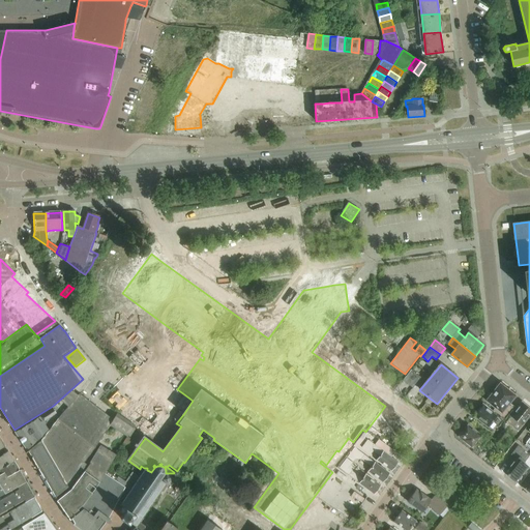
[(421,378),(411,371),(403,380),(413,388),(421,378)]
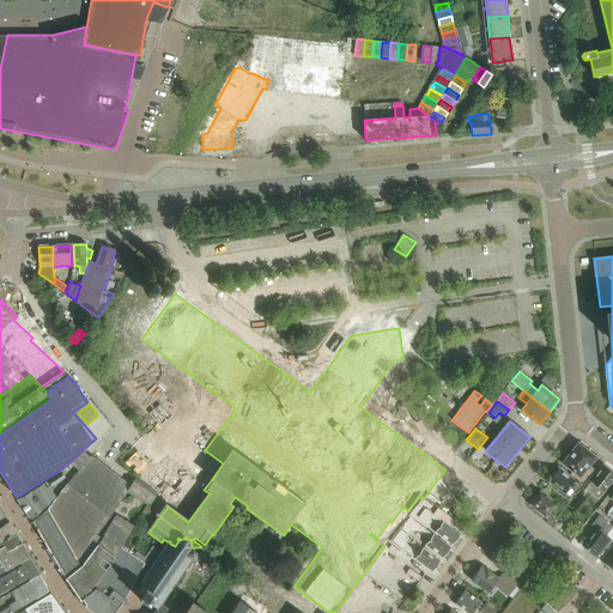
[(578,445),(574,450),(563,463),(572,472),(570,475),(583,486),(595,472),(589,466),(595,459),(578,445)]
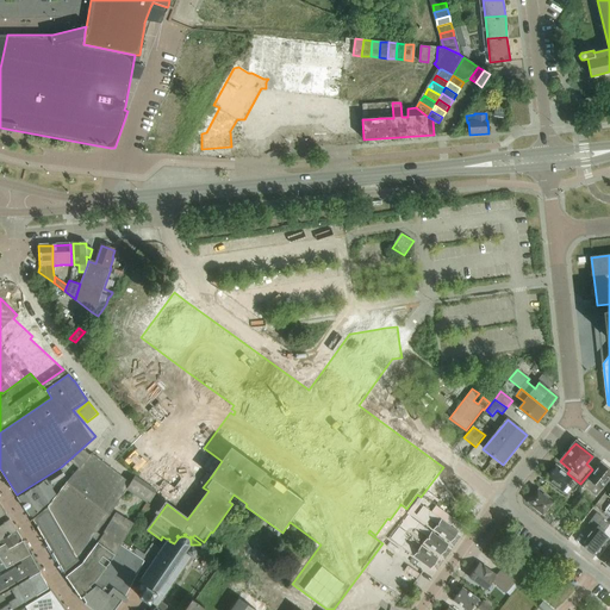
[(91,454),(67,483),(48,508),(32,520),(64,572),(82,558),(88,551),(97,533),(110,517),(130,484),(91,454)]
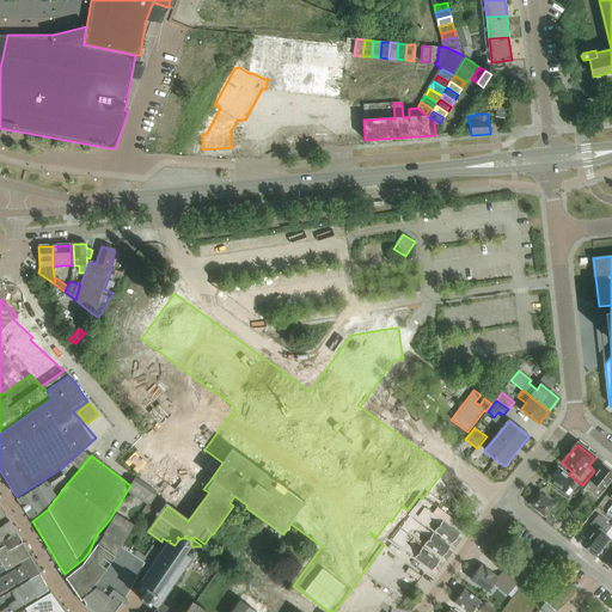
[(171,497),(191,471),(171,457),(150,482),(171,497)]
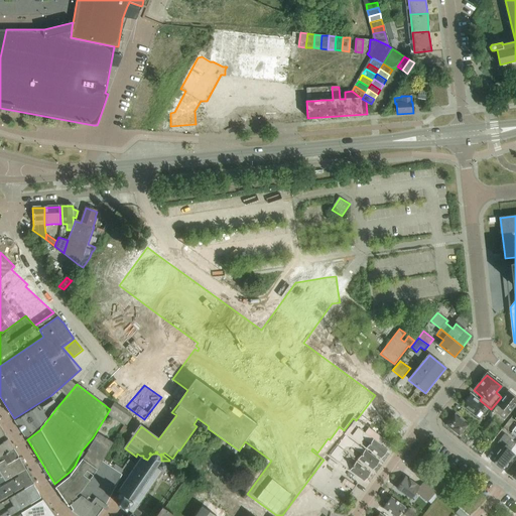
[(504,419),(515,404),(515,398),(508,392),(492,412),(501,419),(502,419),(504,419)]
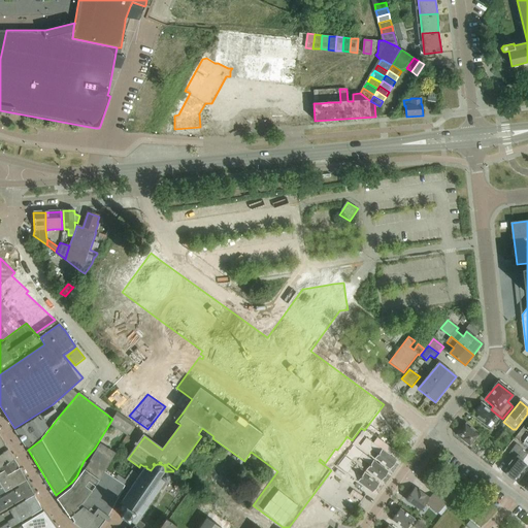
[(479,421),(487,428),(491,422),(496,426),(501,421),(480,403),(471,414),(479,420),(479,421)]
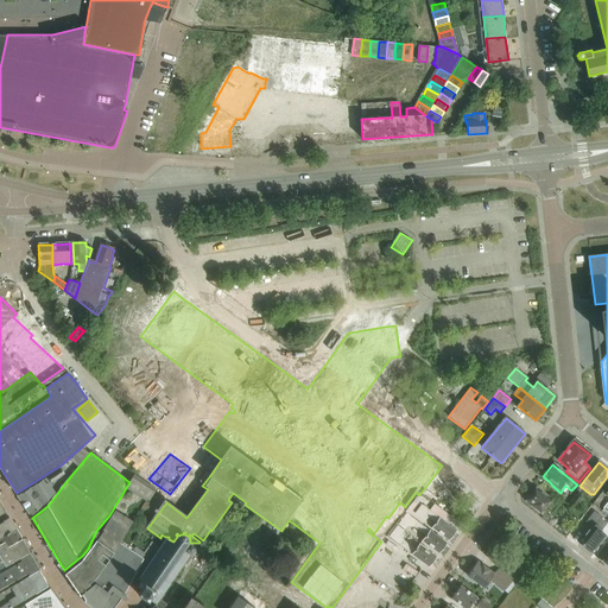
[(31,518),(55,494),(49,485),(64,475),(61,469),(46,479),(18,496),(31,518)]
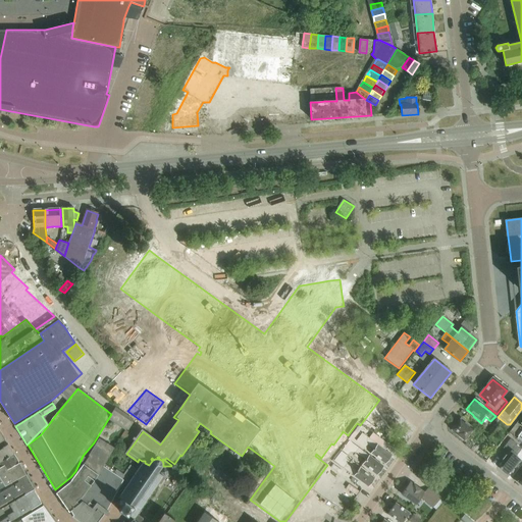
[(110,416),(108,419),(125,430),(133,420),(115,408),(110,416)]
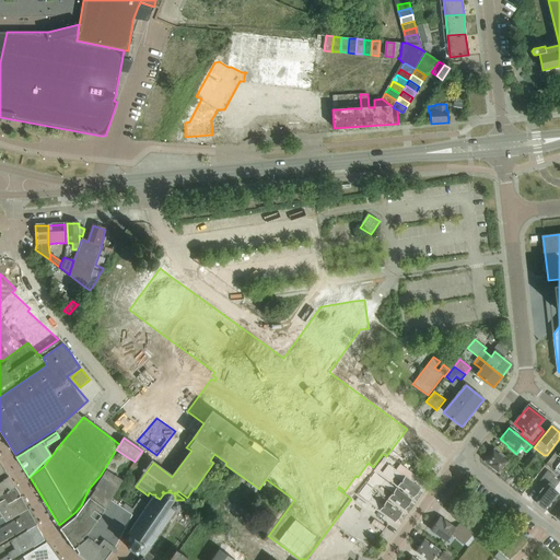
[(483,463),(499,474),(509,459),(494,448),(483,463)]
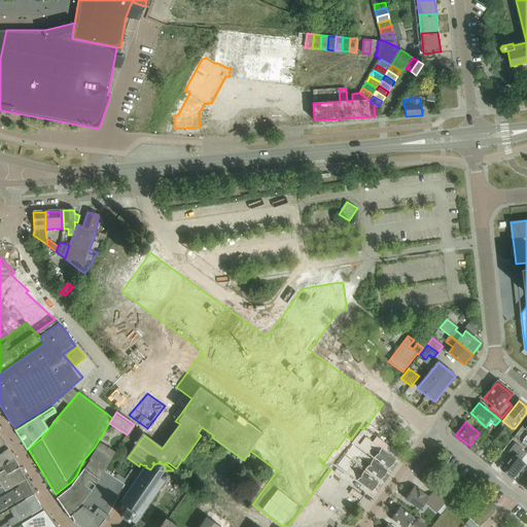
[(497,444),(506,431),(500,427),(491,438),(497,444)]
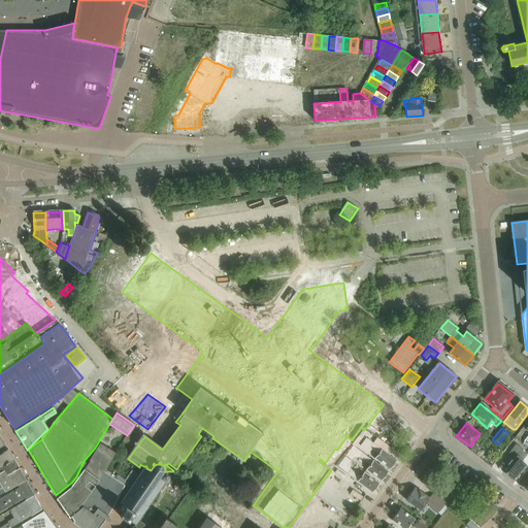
[(396,461),(366,438),(360,447),(369,453),(371,451),(377,455),(374,459),(382,465),(383,465),(390,469),(396,461)]
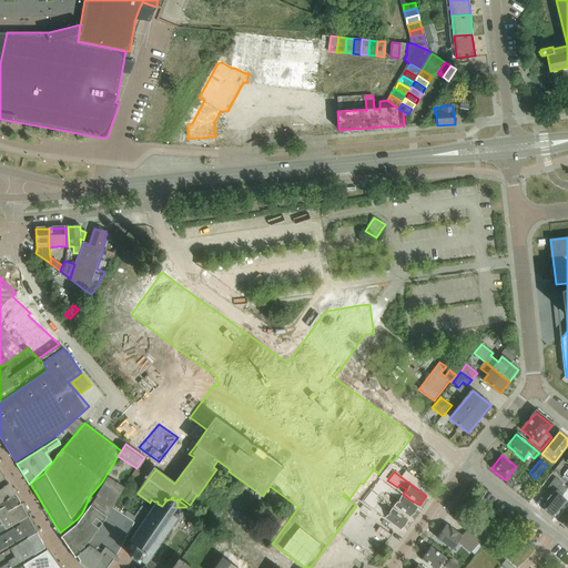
[(405,472),(402,476),(411,483),(414,478),(405,472)]
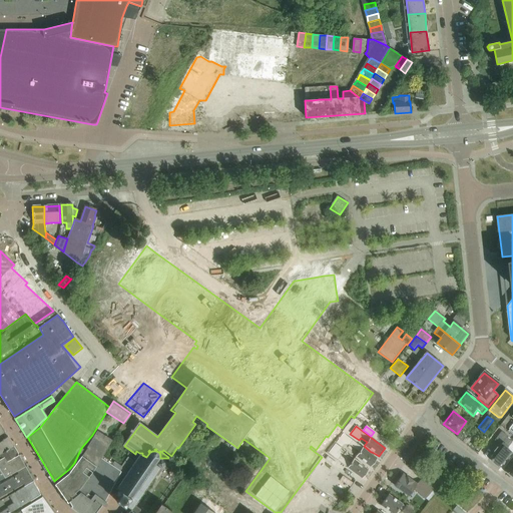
[(94,472),(103,457),(112,441),(97,431),(85,451),(75,470),(56,484),(67,504),(84,487),(94,472)]
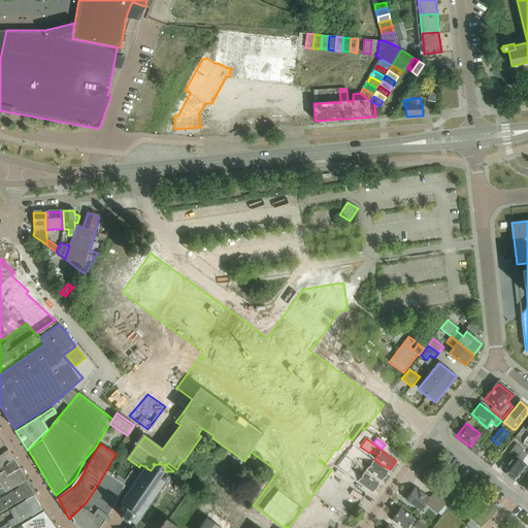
[(508,466),(503,473),(514,482),(520,472),(521,472),(527,465),(526,465),(527,463),(524,460),(527,455),(523,452),(524,451),(517,444),(508,454),(514,458),(507,465),(508,466)]
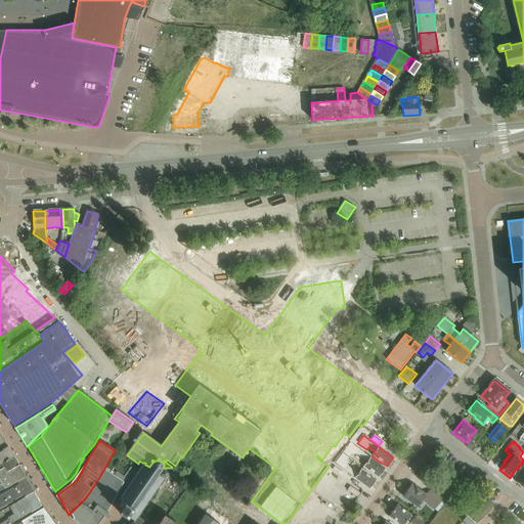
[(350,443),(344,452),(349,456),(355,447),(350,443)]
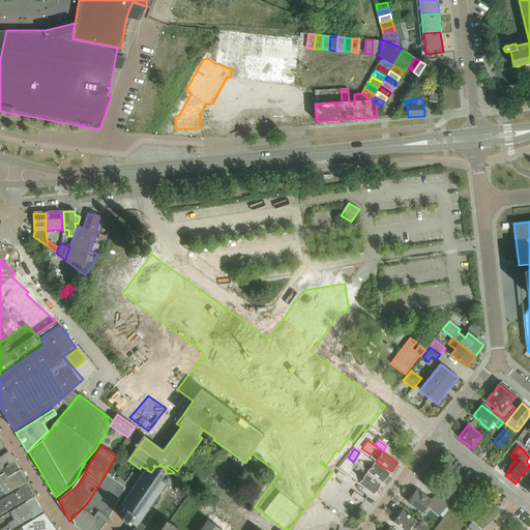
[(0,468),(12,460),(8,451),(0,457),(0,468)]
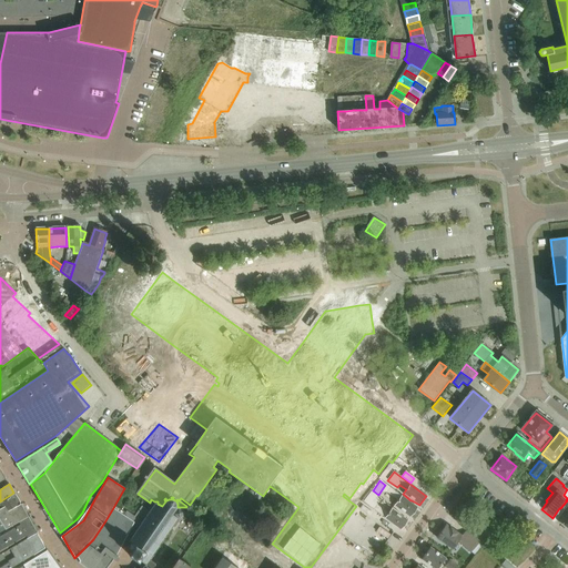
[(403,511),(411,517),(417,508),(391,489),(387,493),(398,500),(394,506),(402,511),(403,511)]
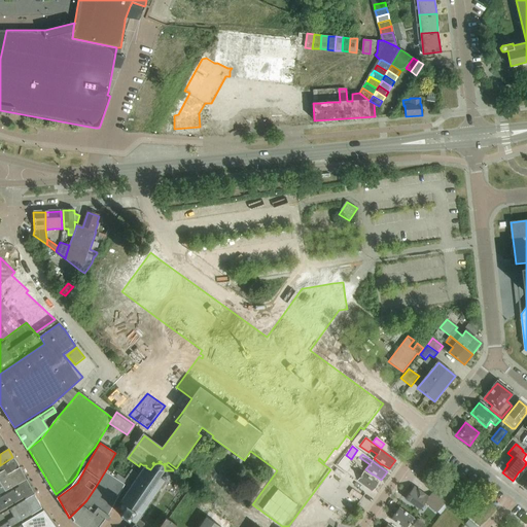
[(7,473),(19,466),(18,466),(18,464),(12,457),(0,465),(0,479),(7,475),(7,473)]
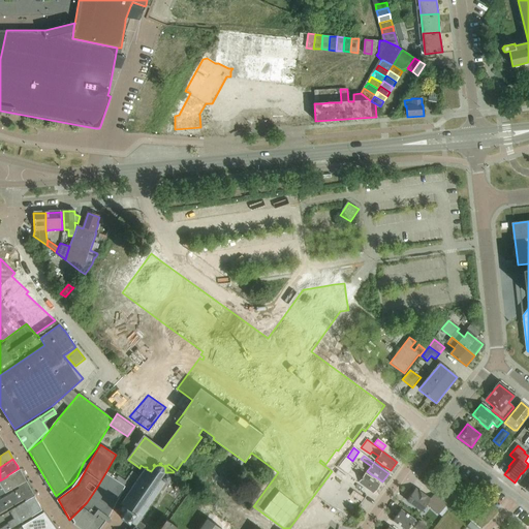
[(124,511),(121,517),(129,524),(130,523),(135,526),(139,521),(172,475),(167,472),(165,472),(165,469),(164,467),(165,466),(165,465),(163,466),(161,465),(161,463),(159,463),(160,465),(157,465),(155,466),(154,464),(153,465),(154,467),(151,471),(147,469),(147,467),(144,467),(141,465),(139,468),(141,469),(137,475),(132,472),(126,481),(125,483),(131,487),(127,494),(125,493),(124,495),(126,496),(121,502),(122,503),(124,506),(123,507),(122,507),(122,508),(122,510),(124,511)]
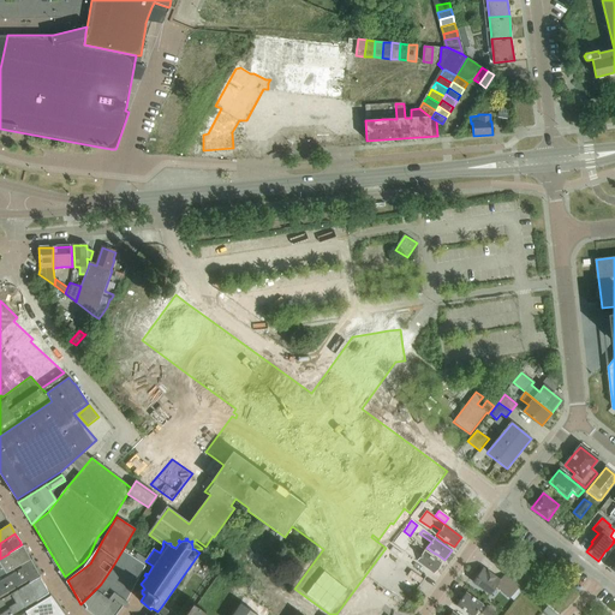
[(270,547),(260,538),(251,549),(262,557),(270,547)]
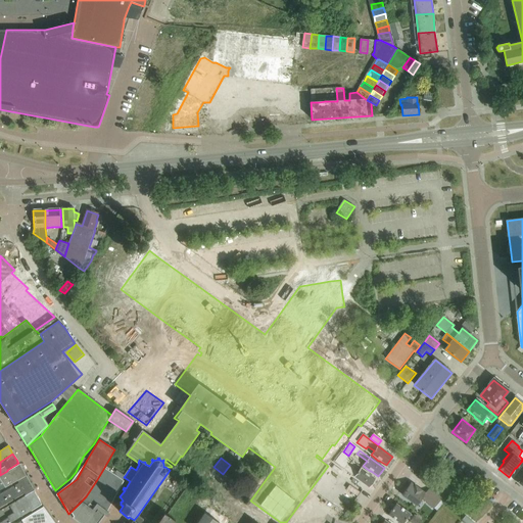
[(333,462),(369,488),(376,479),(369,475),(369,474),(362,468),(358,473),(347,466),(347,467),(336,459),(333,462)]
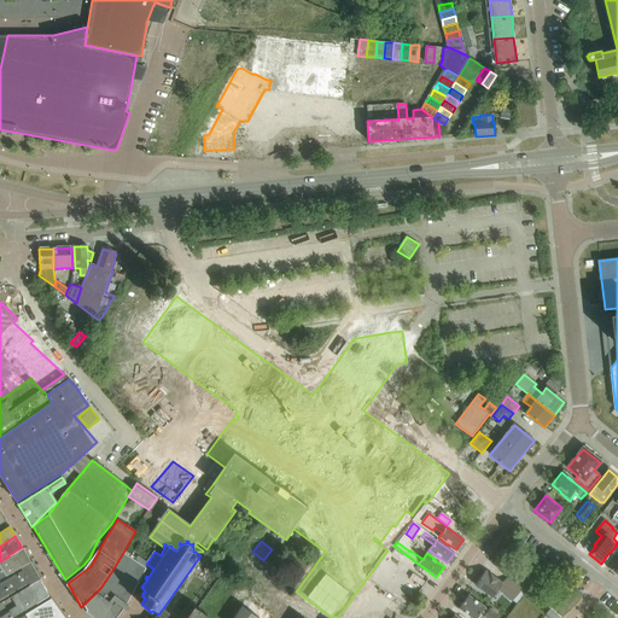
[(0,578),(30,561),(23,548),(22,547),(9,555),(9,557),(0,561),(0,578)]
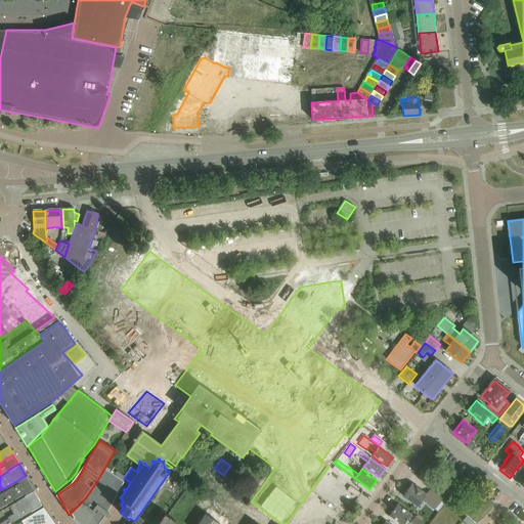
[(116,474),(111,470),(105,467),(96,482),(86,497),(69,515),(73,519),(79,523),(98,523),(104,516),(106,518),(107,518),(108,518),(110,517),(110,516),(110,515),(110,514),(107,513),(108,511),(117,495),(120,497),(125,491),(123,490),(124,488),(126,489),(130,482),(124,478),(125,477),(117,472),(116,474)]
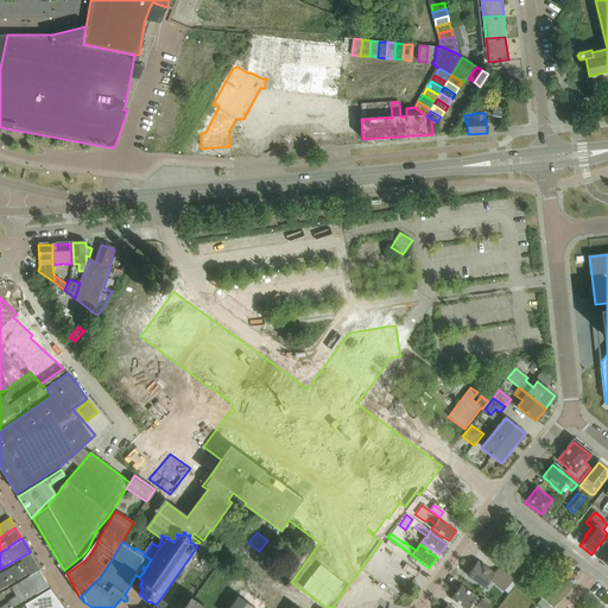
[(0,591),(11,586),(39,570),(30,552),(0,569),(0,591)]
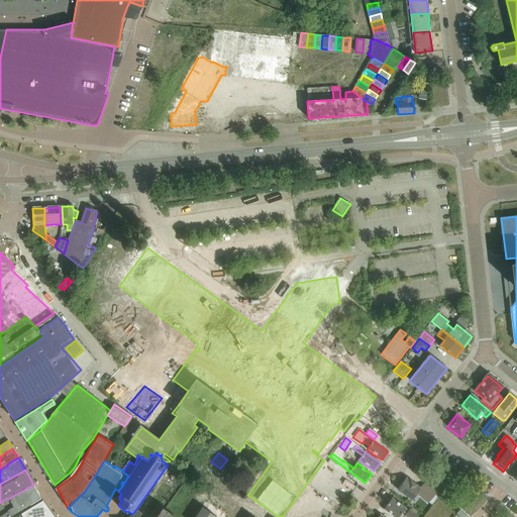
[(175,470),(170,478),(178,483),(183,476),(175,470)]
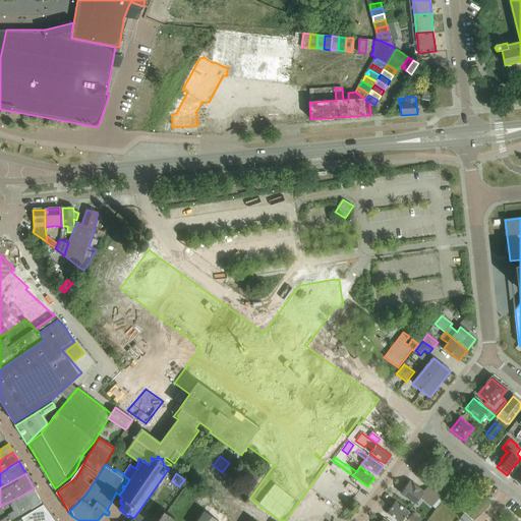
[(435,510),(442,503),(427,487),(424,490),(409,480),(400,494),(415,504),(419,496),(431,507),(435,510)]
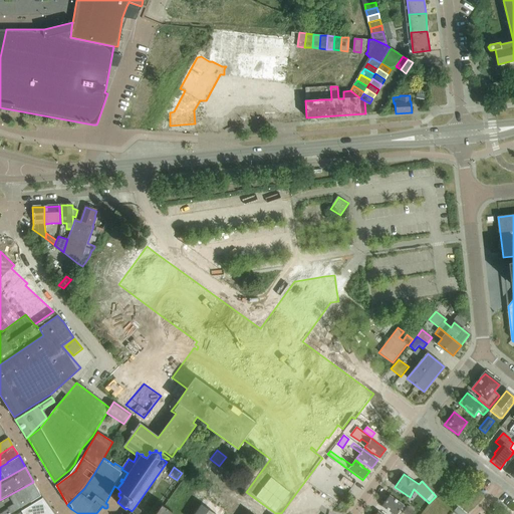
[(10,513),(11,513),(41,496),(33,482),(9,495),(0,500),(0,513),(10,513)]
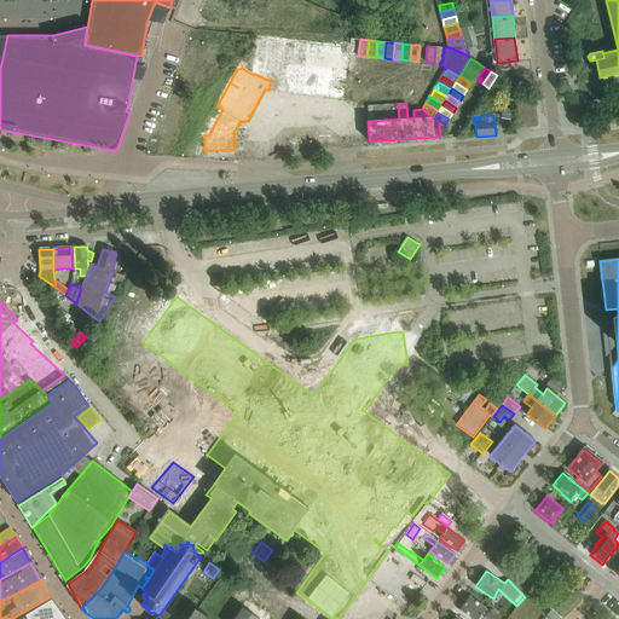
[(489,612),(486,609),(468,596),(460,609),(472,618),(484,618),(485,618),(495,618),(498,615),(490,611),(489,612)]
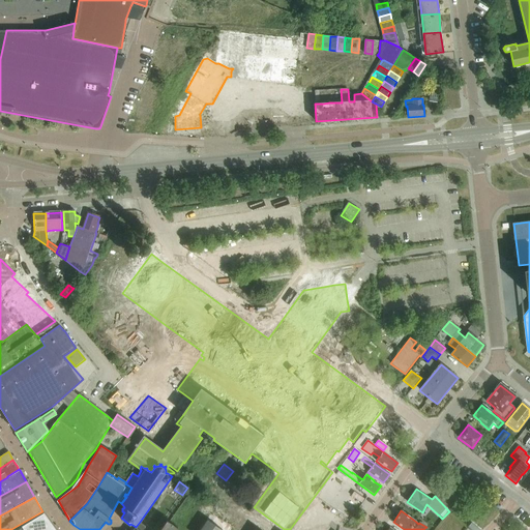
[(55,529),(43,513),(22,527),(17,529),(55,529)]
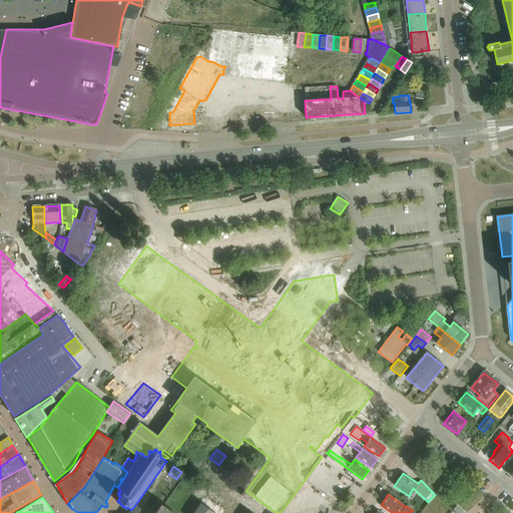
[(225,512),(226,512),(204,497),(192,512),(225,512)]
